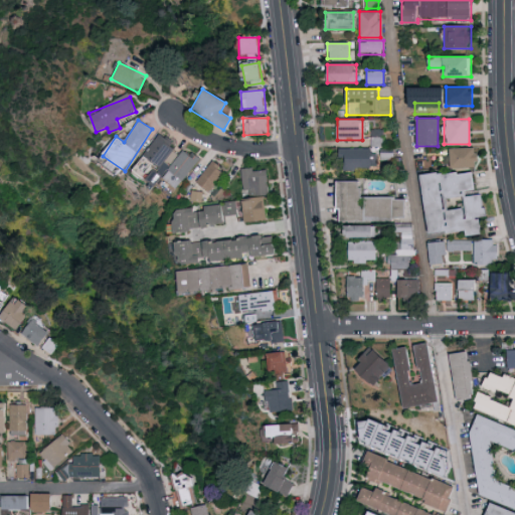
[(160,171),(150,165),(144,178),(135,173),(156,134),(175,144),(160,171)]
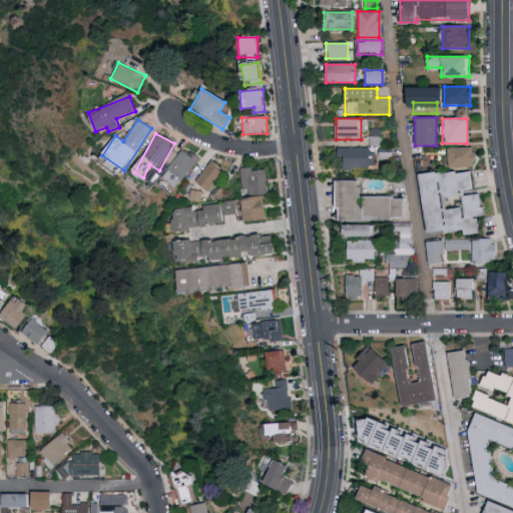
[(371,144),(371,136),(381,136),(381,144),(371,144)]
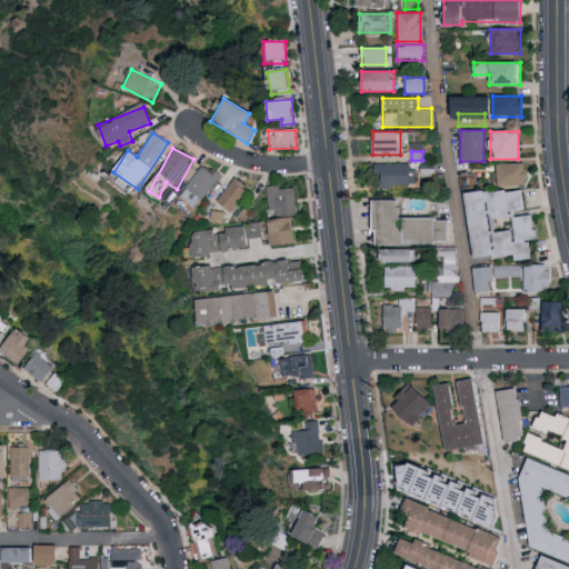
[(180,198),(203,162),(220,173),(196,209),(180,198)]
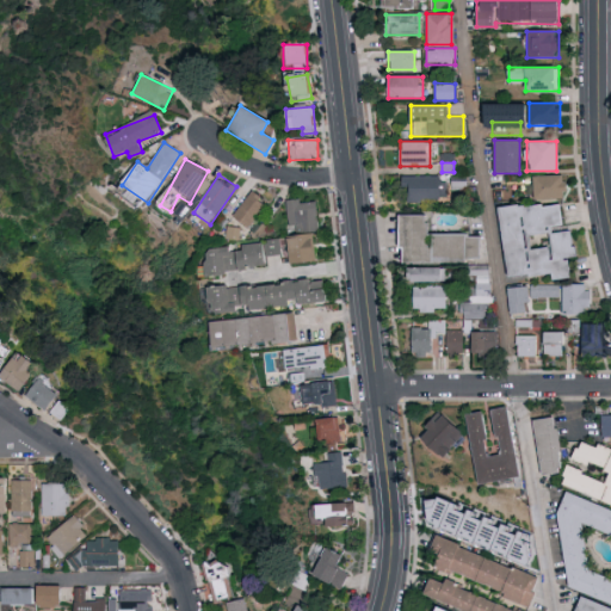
[(470,176),(454,174),(454,191),(470,191),(470,176)]
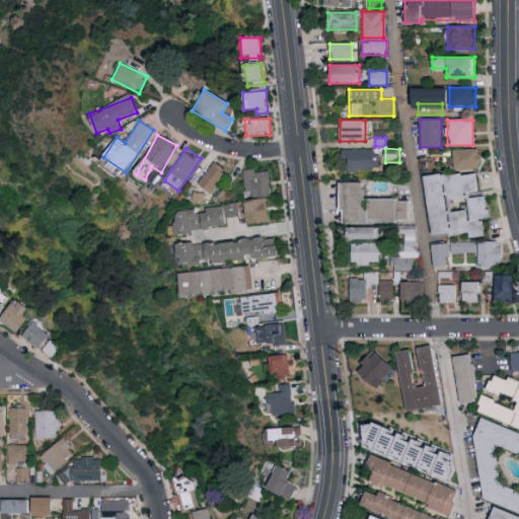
[(343,150),(376,150),(376,171),(343,171),(343,150)]
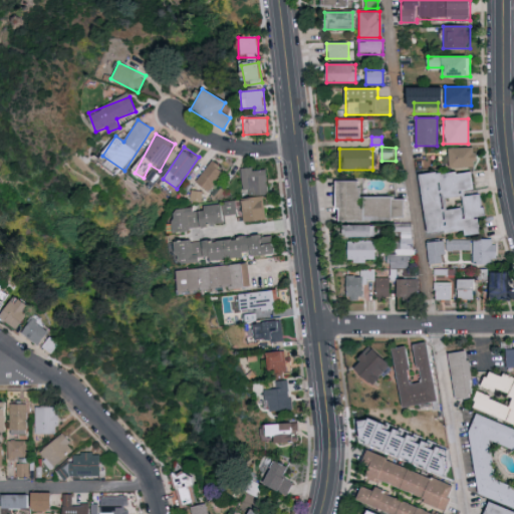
[(476,168),(448,168),(448,149),(476,149),(476,168)]
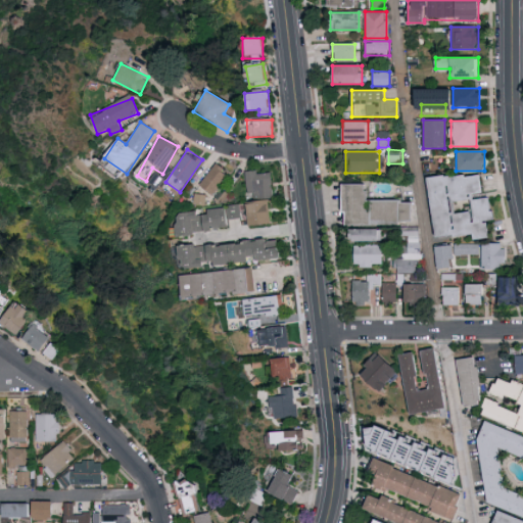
[(198,184),(217,163),(230,175),(211,195),(198,184)]
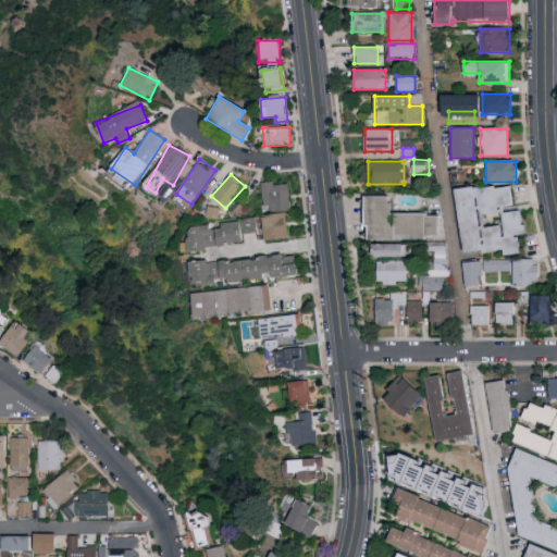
[(262,183),(289,183),(289,210),(262,210),(262,183)]
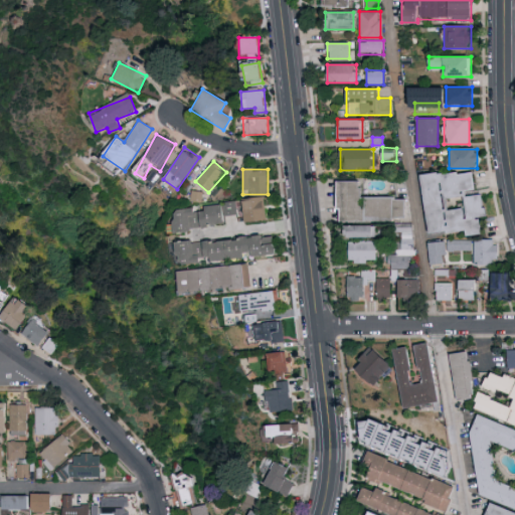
[(422,174),(473,172),(474,191),(443,192),(443,210),(465,209),(464,197),(480,196),(481,234),(465,235),(465,231),(425,233),(422,174)]
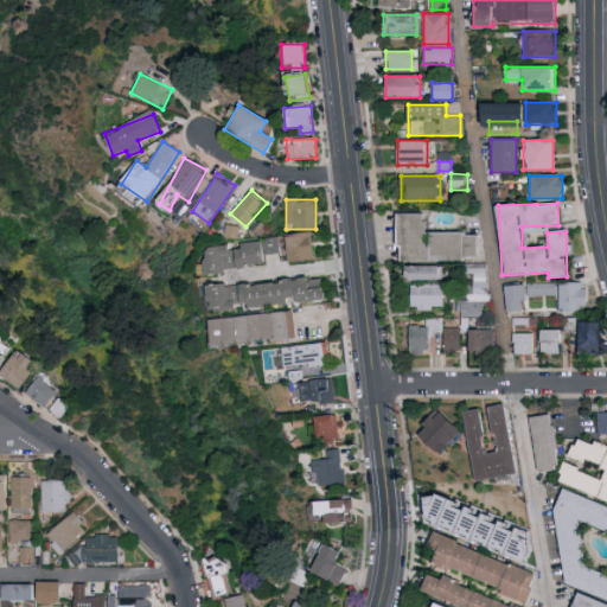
[(397,261),(397,212),(425,212),(425,232),(478,232),(478,261),(397,261)]
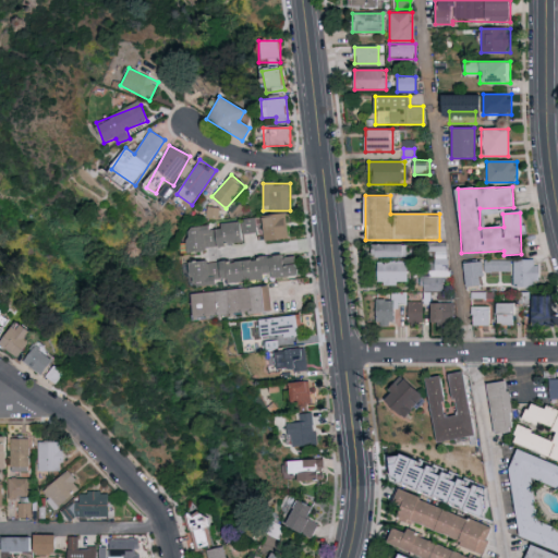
[(209,216),(221,217),(222,206),(209,205),(209,216)]
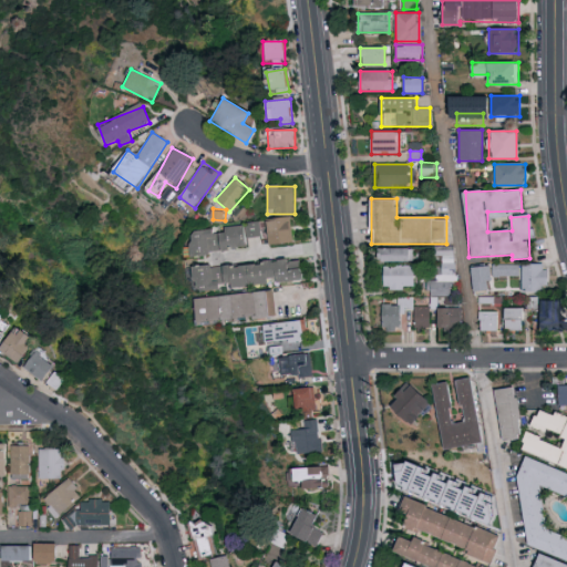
[(290,217),(294,241),(269,245),(266,220),(290,217)]
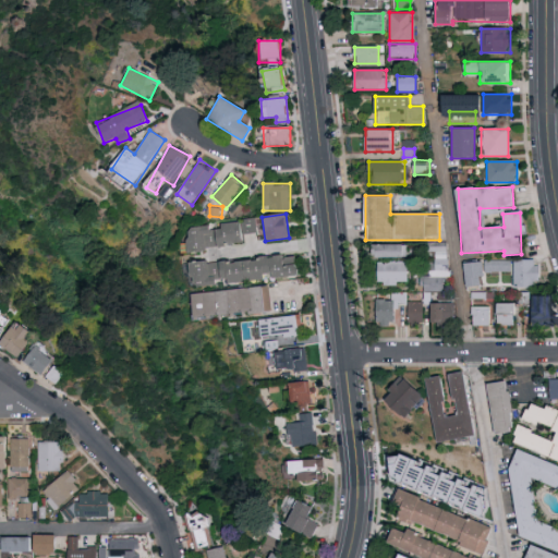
[(243,245),(189,251),(186,228),(255,221),(255,231),(242,232),(243,245)]
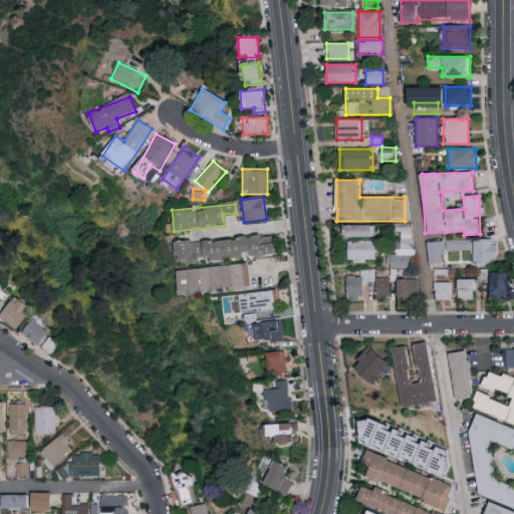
[(374,225),(374,237),(343,237),(343,225),(374,225)]
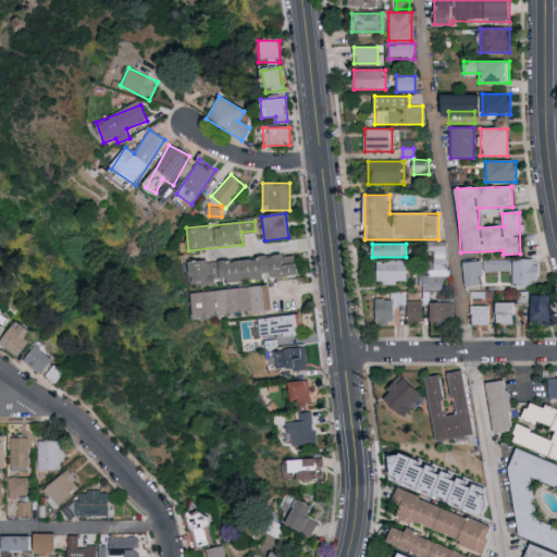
[(421,291),(421,275),(431,275),(431,247),(447,247),(447,291),(421,291)]
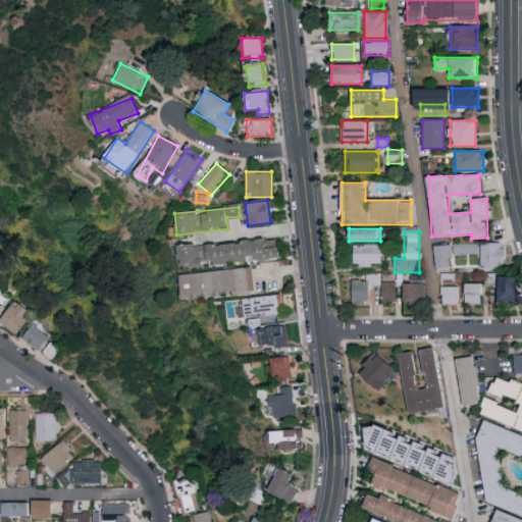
[(278,259),(202,264),(202,267),(179,268),(178,246),(277,239),(278,259)]
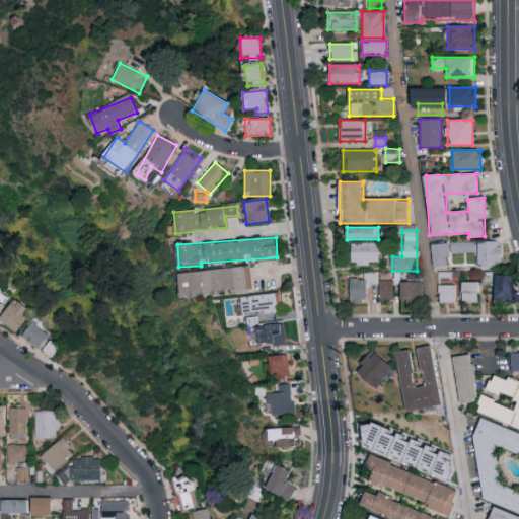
[(477,268),(476,252),(449,253),(449,267),(432,267),(432,243),(501,241),(502,267),(477,268)]
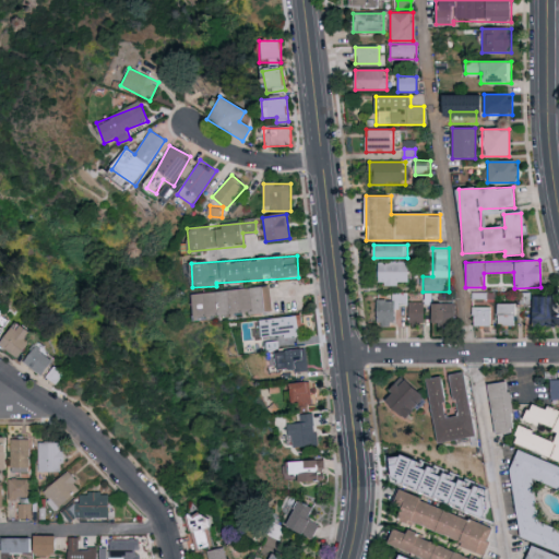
[(378,285),(378,262),(407,262),(407,285),(378,285)]
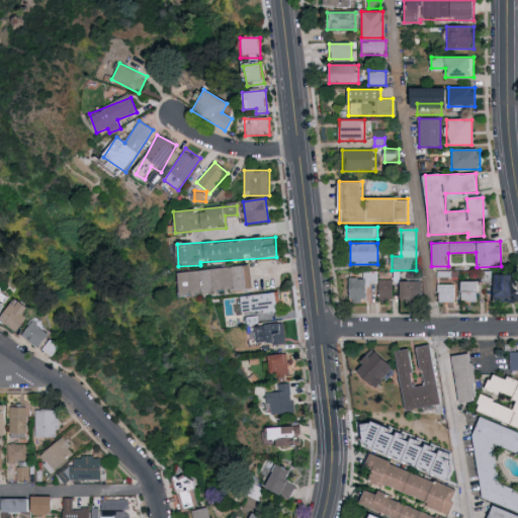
[(252,289),(180,294),(178,272),(250,266),(252,289)]
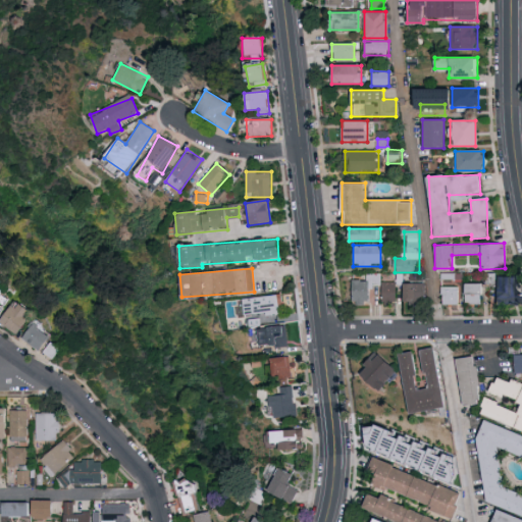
[(352,305),(352,280),(366,280),(366,274),(380,274),(380,285),(369,285),(369,305),(352,305)]
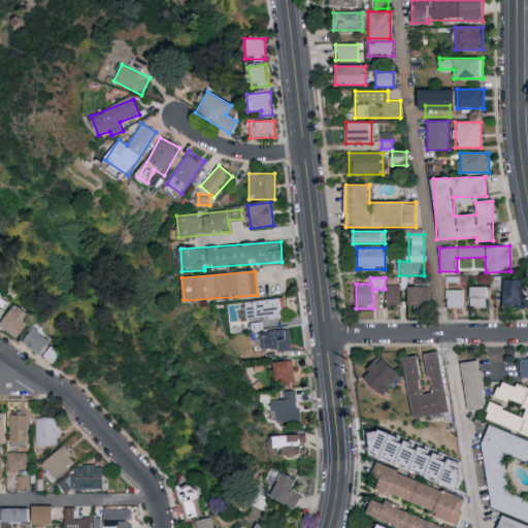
[(503,307),(503,279),(524,279),(524,307),(503,307)]
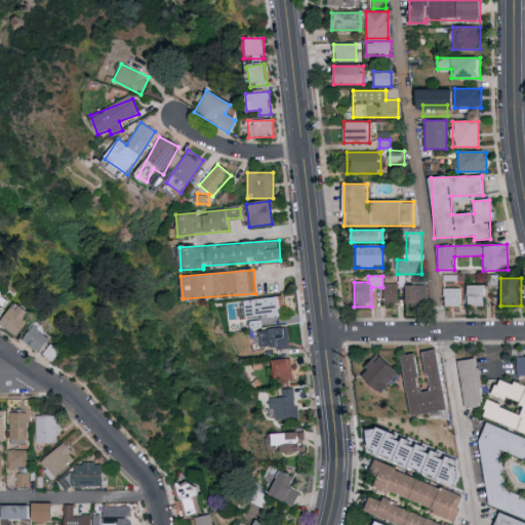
[(0,305),(9,292),(0,285),(0,305)]
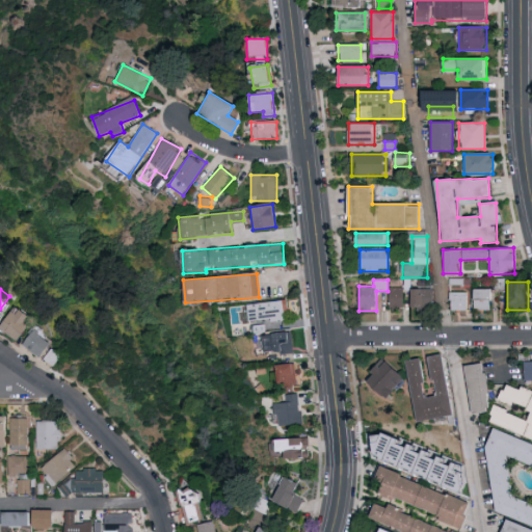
[(390,289),(404,289),(404,310),(390,310),(390,289)]
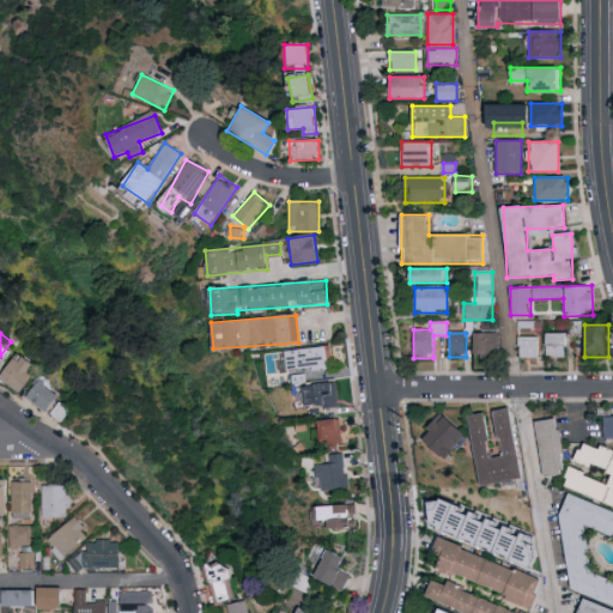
[(498,333),(498,357),(473,357),(473,333),(498,333)]
